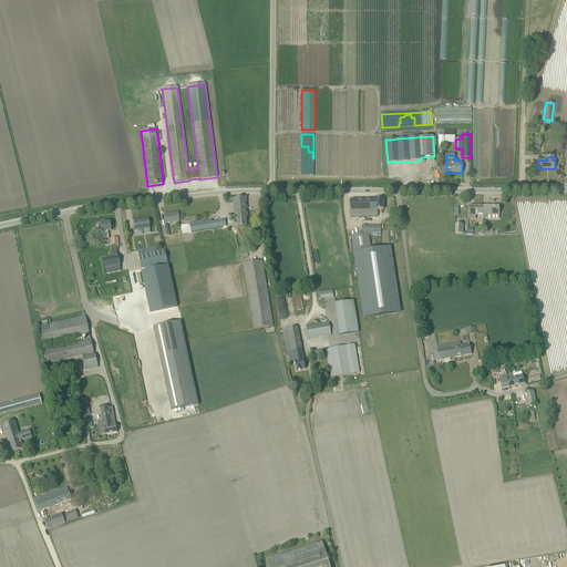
[(233,198),(234,203),(236,224),(237,223),(238,227),(247,226),(246,218),(248,218),(246,197),(233,198)]
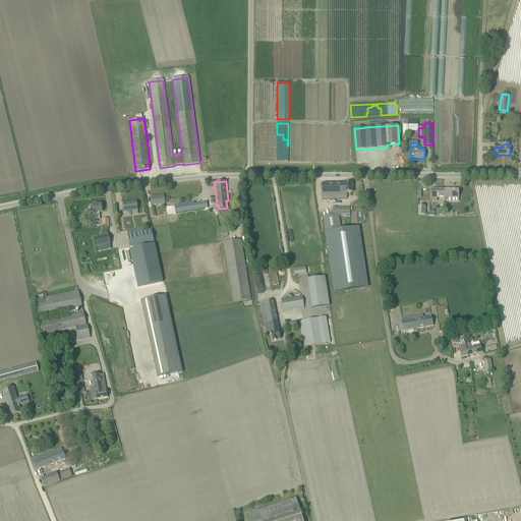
[(344,183),(322,184),(323,197),(347,197),(347,192),(352,192),(352,183),(344,184),(344,183)]
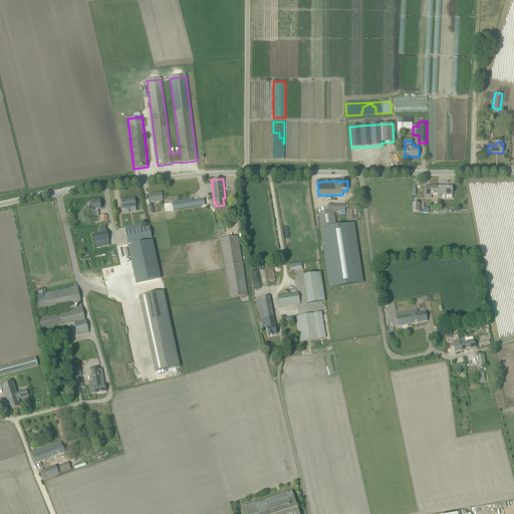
[(426,199),(432,199),(432,195),(438,195),(438,187),(426,187),(426,199)]
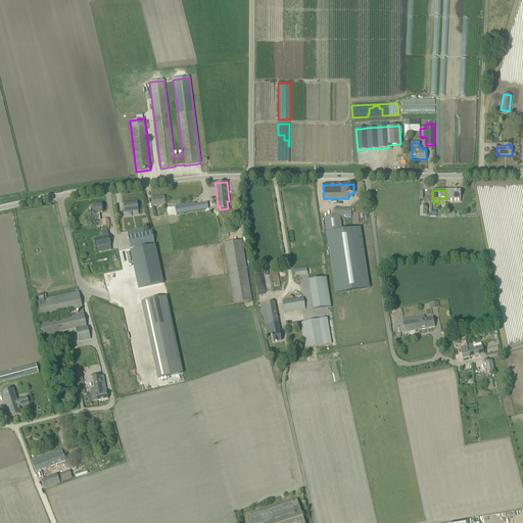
[(461,190),(445,190),(445,198),(445,202),(461,202),(461,190)]
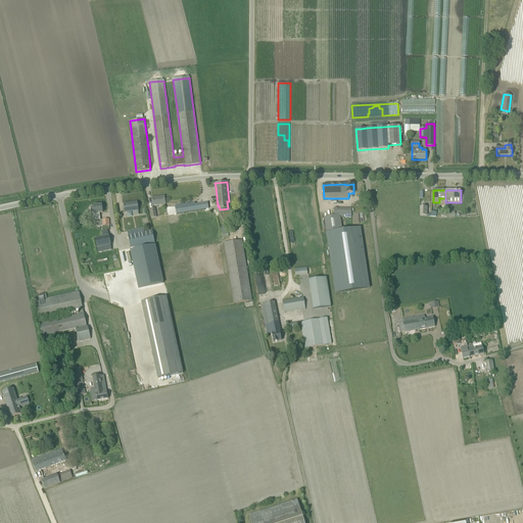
[(165,204),(164,197),(152,198),(153,206),(165,204)]
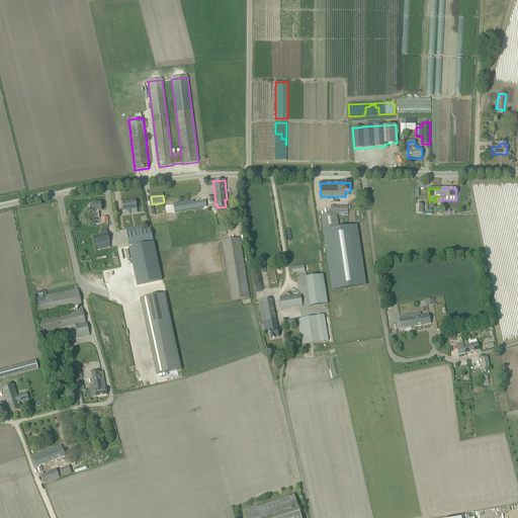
[(123,210),(132,209),(132,213),(138,212),(137,208),(136,200),(122,202),(123,210)]
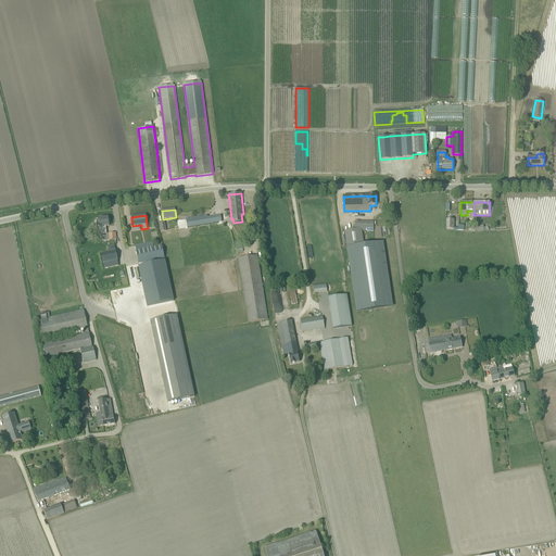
[(176,219),(177,228),(217,224),(216,215),(176,219)]
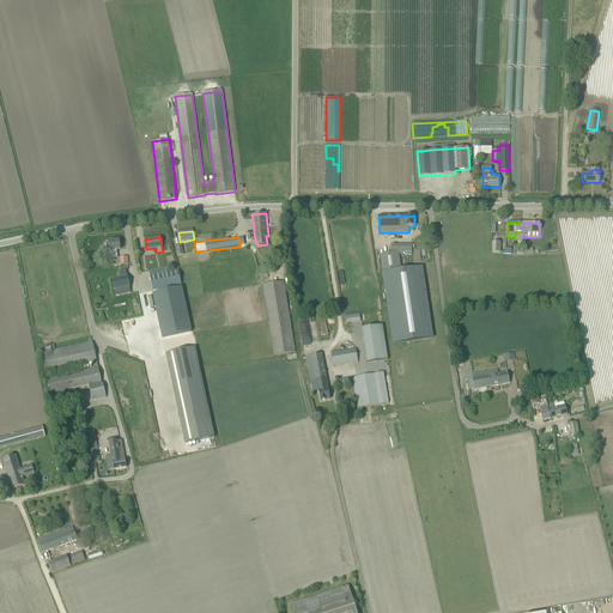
[(120,242),(120,241),(109,242),(110,243),(107,243),(107,249),(110,249),(110,250),(111,259),(117,259),(116,249),(120,249),(120,246),(121,246),(121,241),(120,242)]
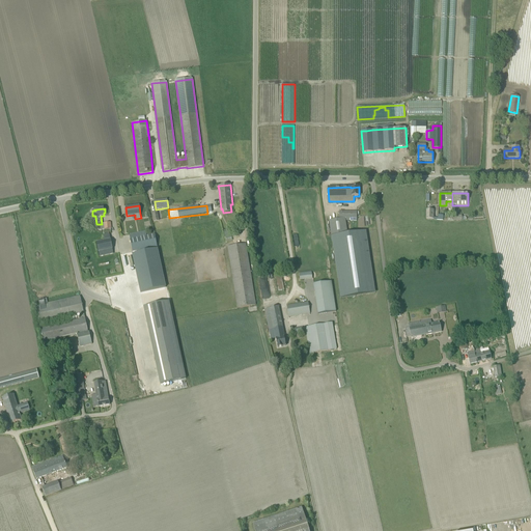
[(357,212),(346,212),(347,221),(357,221),(357,212)]
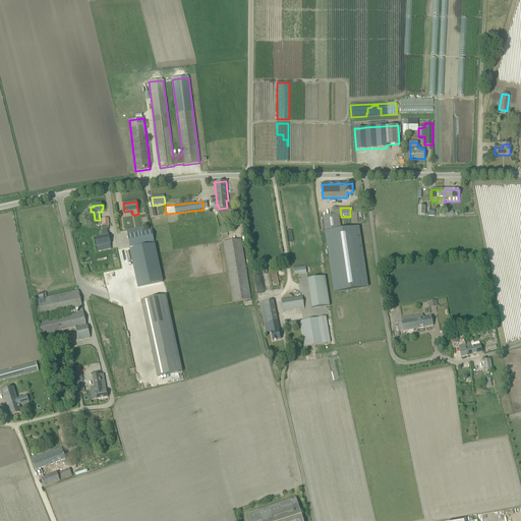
[(342,230),(340,216),(323,218),(334,293),(367,289),(358,228),(342,230)]
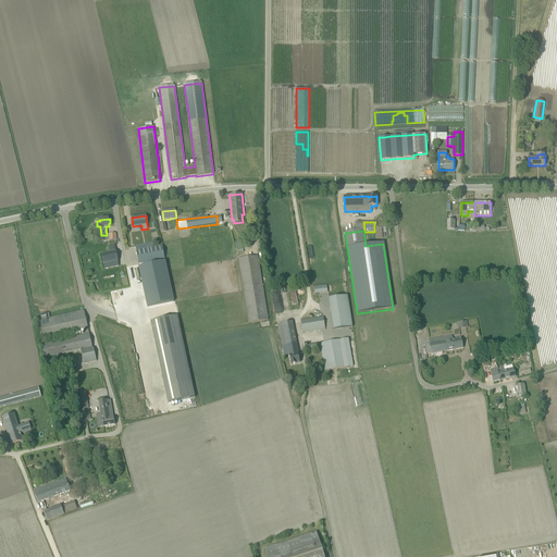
[(136,251),(139,265),(165,260),(162,246),(153,248),(152,243),(135,247),(136,251)]
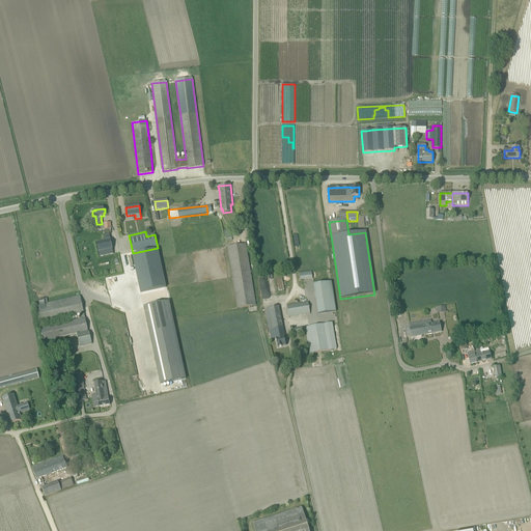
[(99,252),(113,249),(111,240),(96,243),(99,252)]
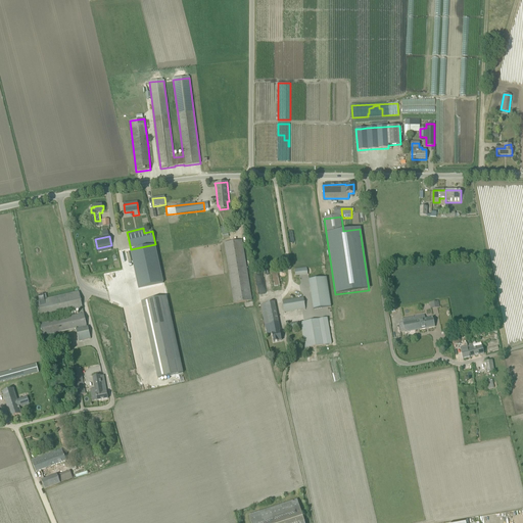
[(242,240),(233,242),(225,243),(234,303),(251,300),(242,240)]
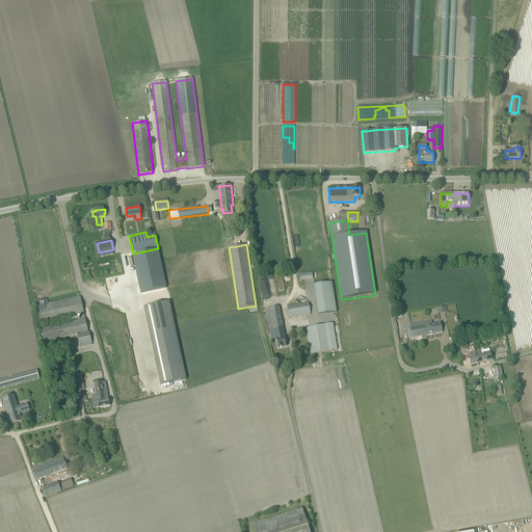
[(158,249),(132,255),(140,294),(166,288),(158,249)]
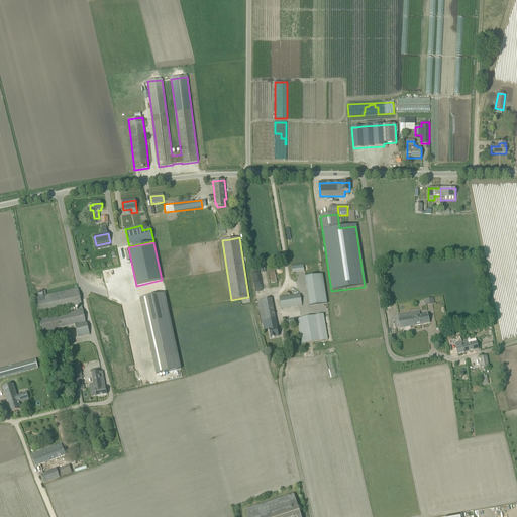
[(277,282),(274,270),(269,271),(272,283),(277,282)]
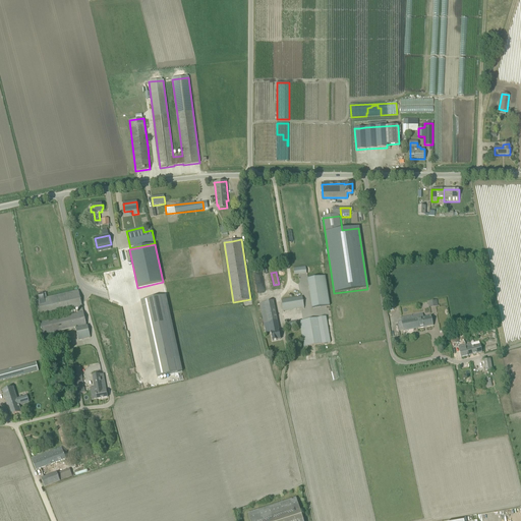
[(330,306),(326,277),(308,279),(312,308),(330,306)]
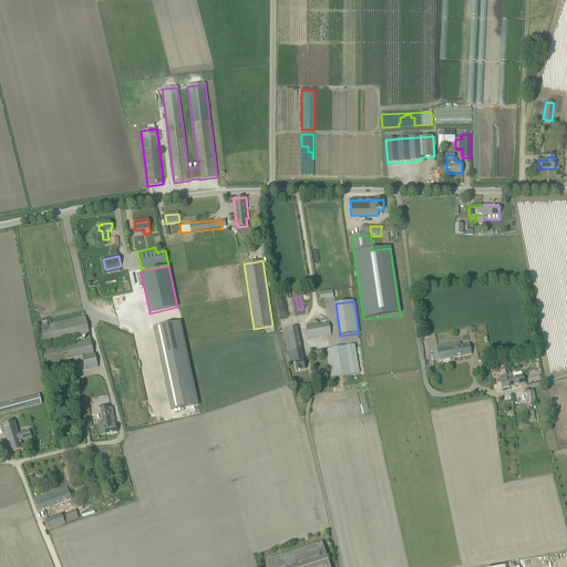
[(41,321),(42,327),(38,328),(42,347),(90,336),(85,317),(51,325),(50,319),(41,321)]
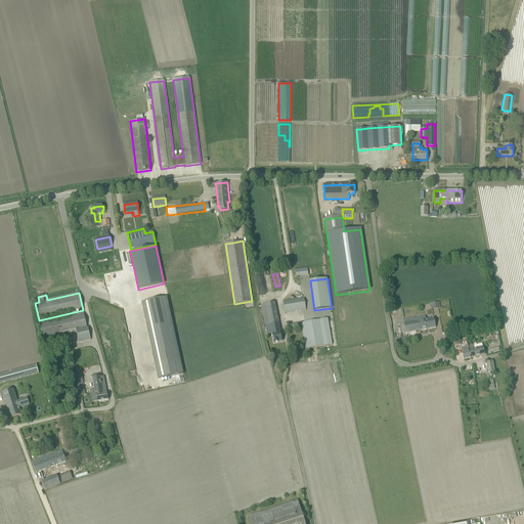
[(159,380),(183,374),(167,297),(141,303),(159,380)]
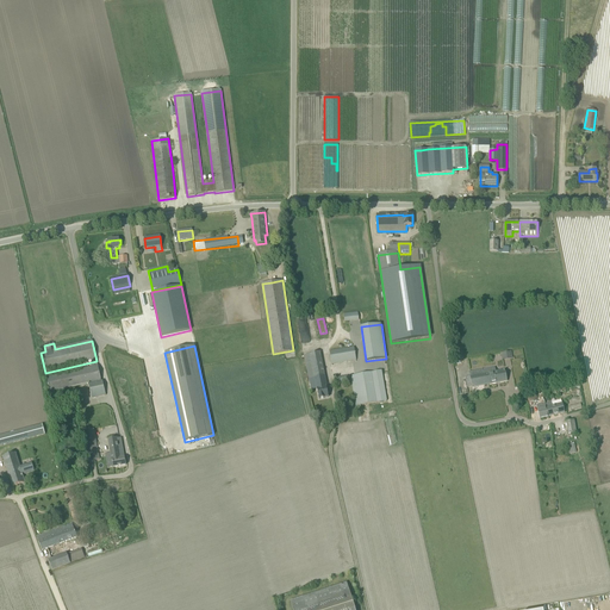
[(331,363),(356,359),(354,349),(330,353),(331,363)]
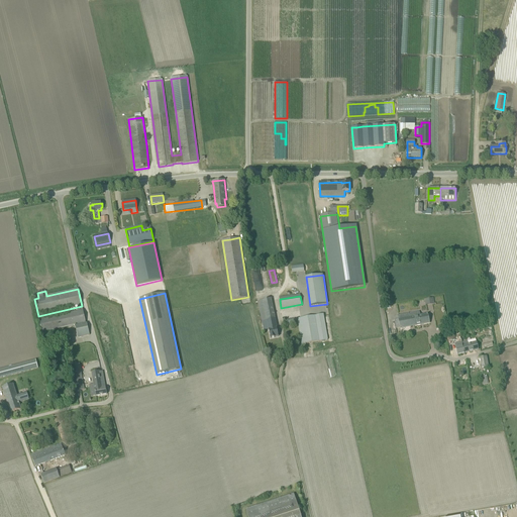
[(264,328),(264,327),(268,327),(268,330),(269,329),(271,338),(276,337),(279,337),(277,328),(271,299),(257,301),(263,323),(264,328)]
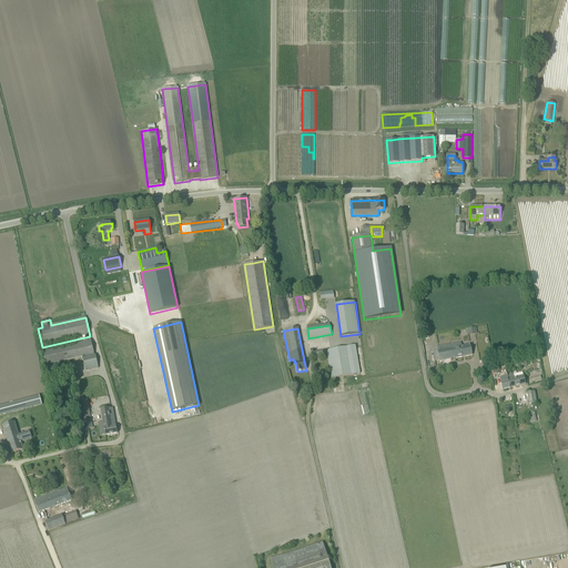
[(94,354),(91,342),(43,352),(46,365),(94,354)]
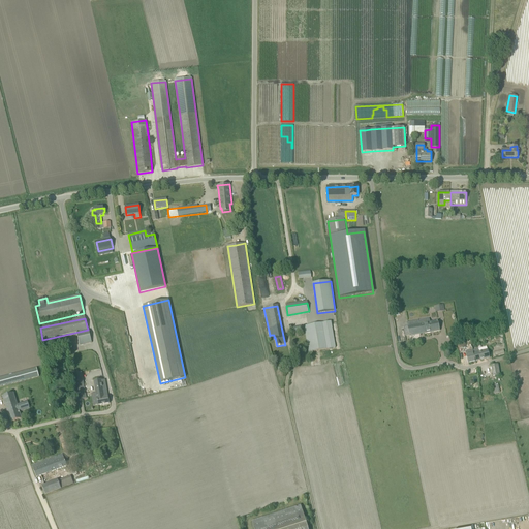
[(409,336),(424,334),(439,331),(438,321),(430,322),(429,318),(407,322),(409,336)]
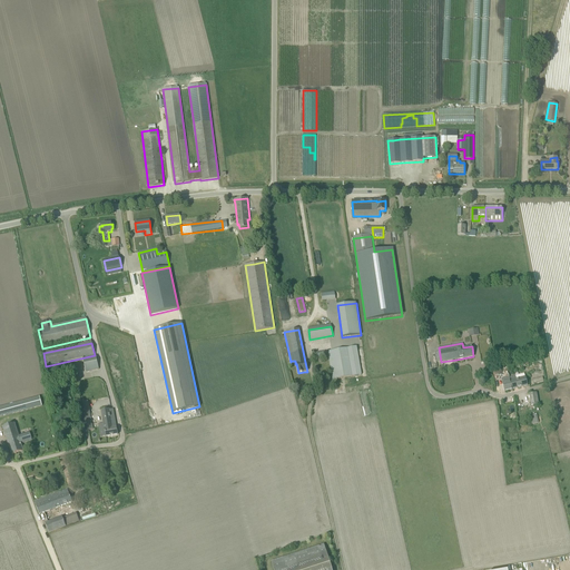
[(357,347),(353,347),(327,352),(328,355),(332,380),(337,379),(345,377),(362,375),(357,347)]
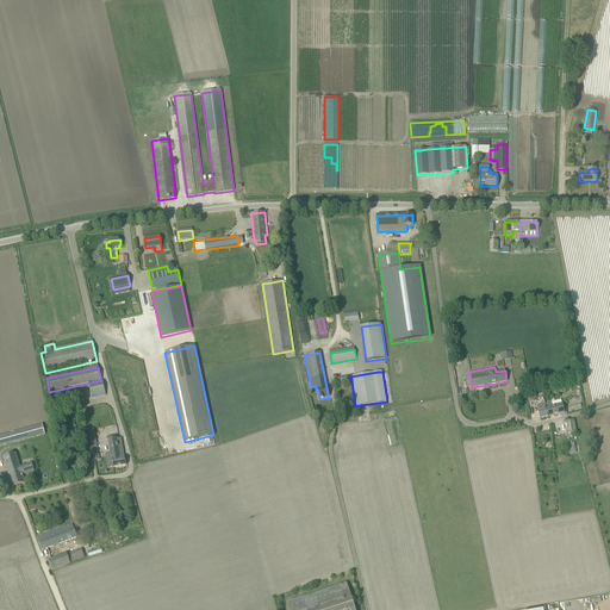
[(88,384),(92,399),(106,396),(103,383),(101,383),(101,381),(88,384)]
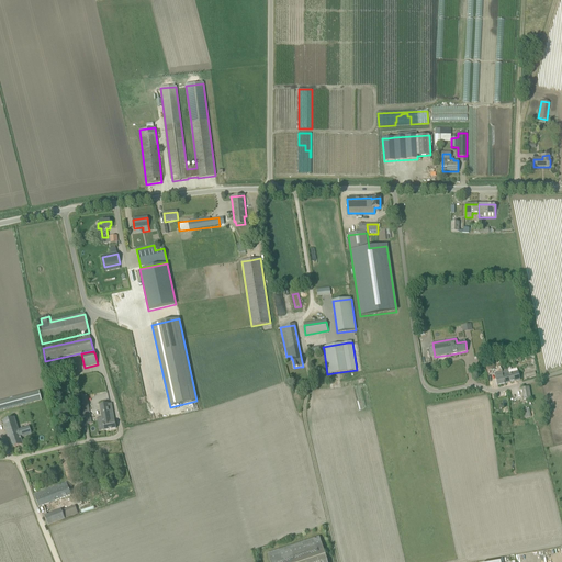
[(518,372),(516,372),(516,370),(513,371),(513,373),(508,374),(507,371),(502,372),(503,375),(505,384),(520,381),(518,372)]
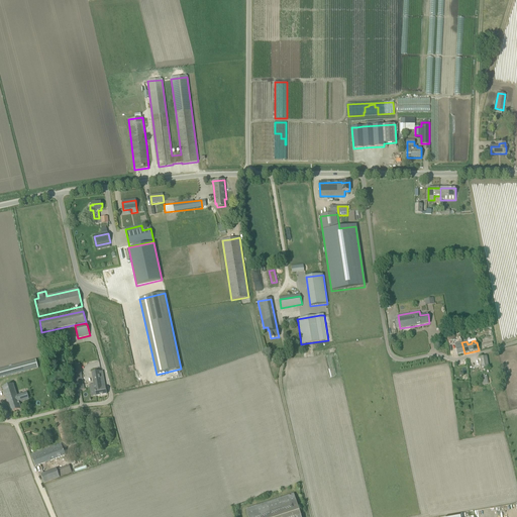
[(457,355),(464,353),(462,345),(461,342),(459,343),(454,344),(455,347),(457,355)]
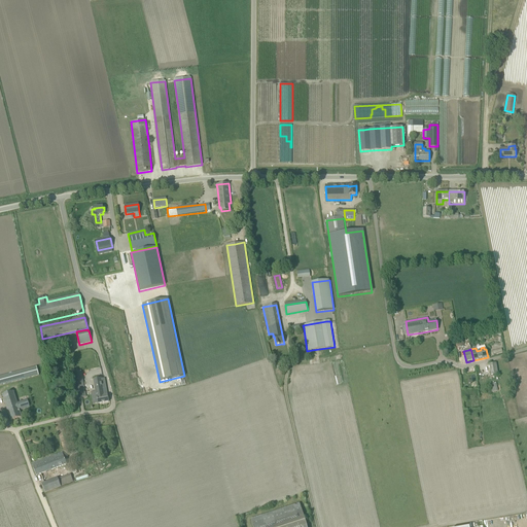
[(497,374),(496,363),(489,364),(491,375),(497,374)]
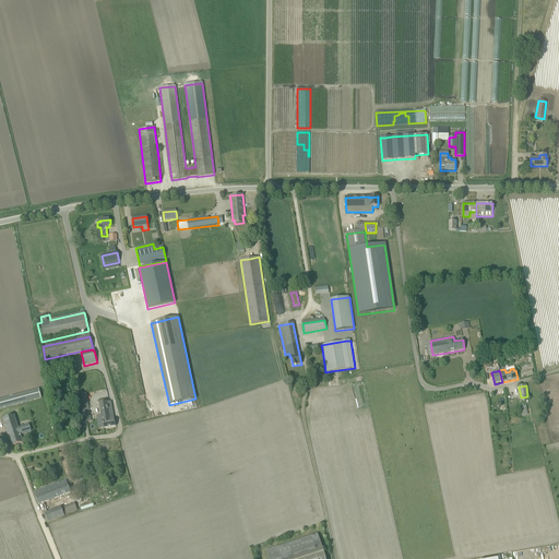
[(0,408),(40,399),(38,389),(0,397),(0,408)]
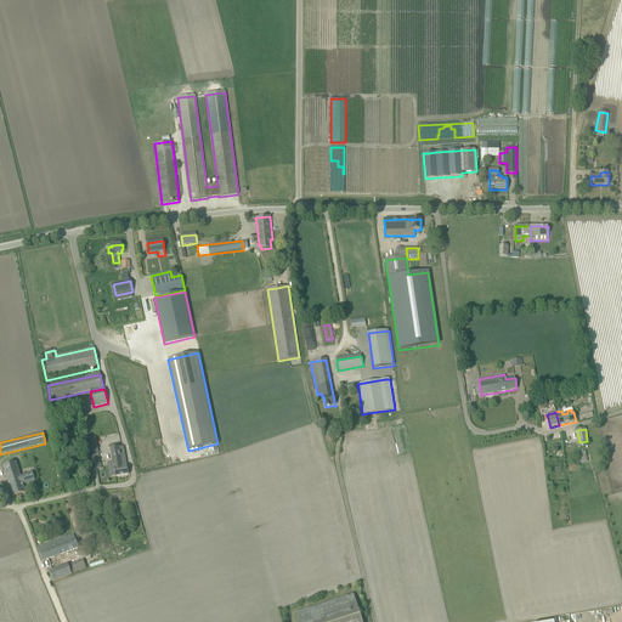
[(96,437),(88,440),(85,440),(91,470),(102,469),(96,437)]
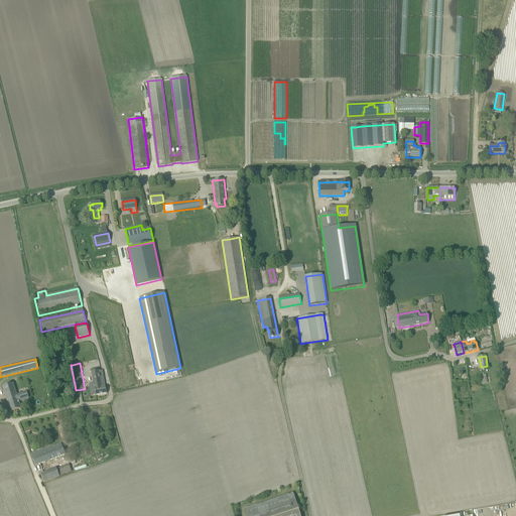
[(95,389),(96,395),(107,393),(105,387),(102,371),(99,372),(99,371),(91,373),(94,384),(93,384),(94,389),(95,389)]
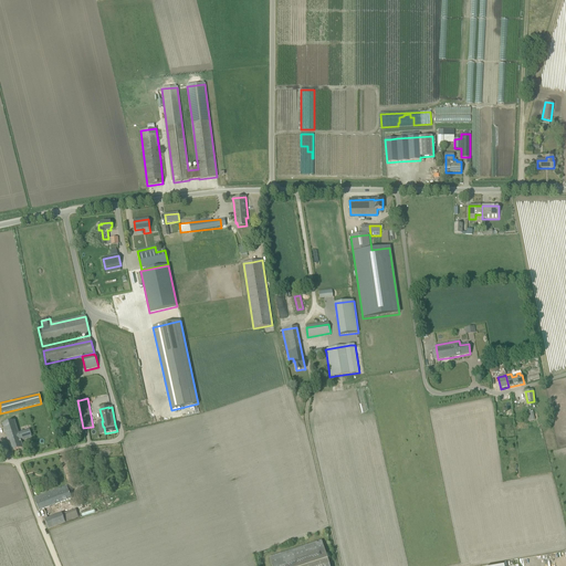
[(2,425),(11,452),(23,449),(21,441),(32,438),(29,430),(18,433),(14,420),(2,425)]
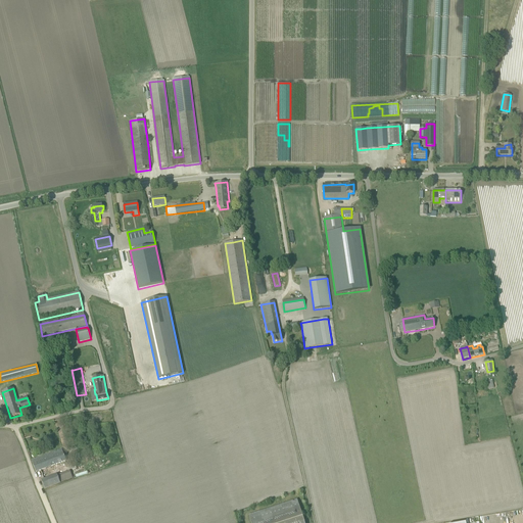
[(36,472),(65,461),(62,453),(63,453),(62,449),(55,452),(31,461),(36,472)]
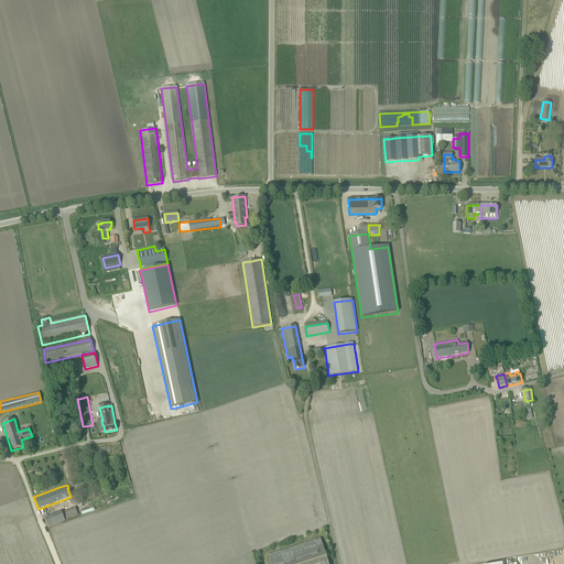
[(75,508),(62,512),(44,518),(47,528),(80,516),(78,509),(76,509),(75,508)]
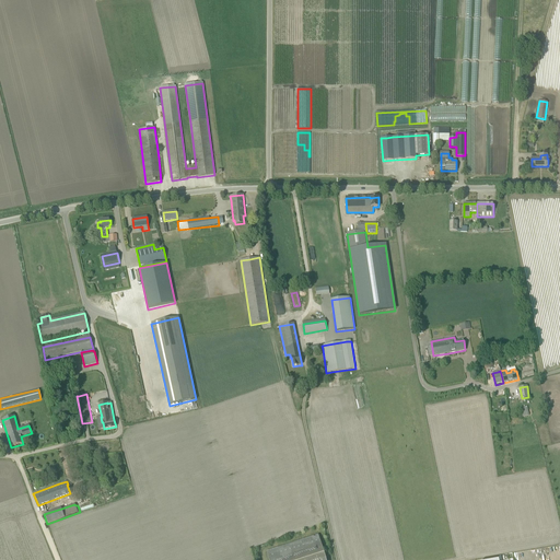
[(325,559),(318,536),(266,552),(268,559),(325,559)]
